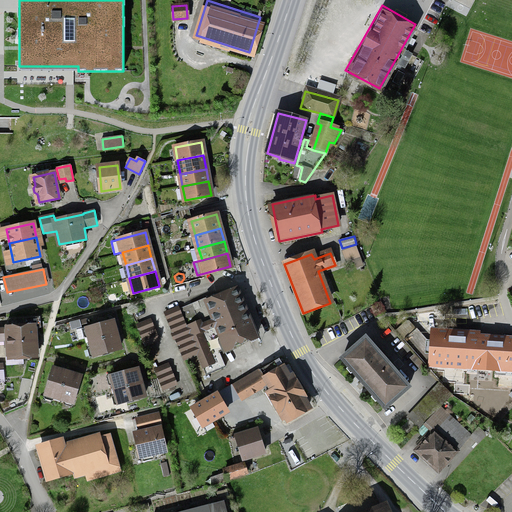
[(236,289),(207,301),(206,297),(179,308),(165,314),(184,359),(198,354),(206,375),(224,368),(217,353),(257,337),(236,289)]
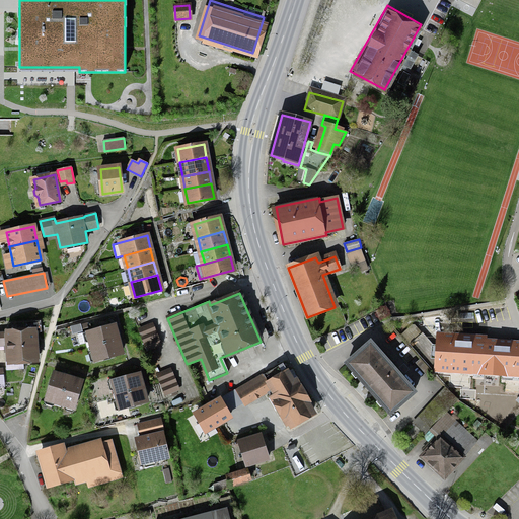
[(1,322),(3,357),(31,355),(29,320),(1,322)]
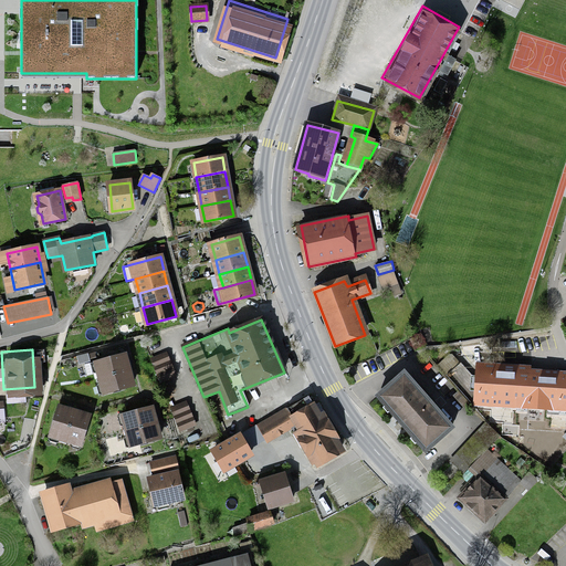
[(167,354),(152,359),(155,366),(169,360),(167,354)]
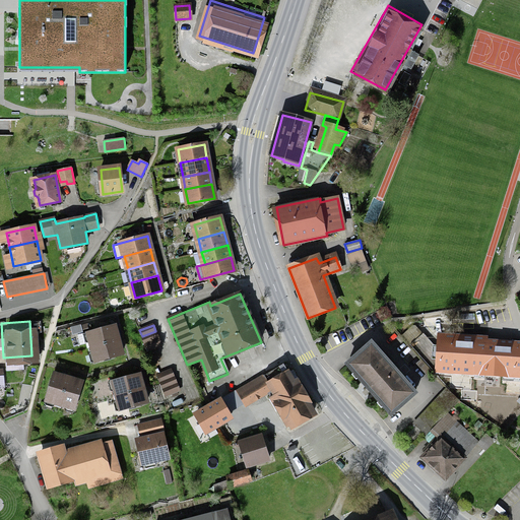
[(88,347),(118,340),(115,326),(85,332),(88,347)]
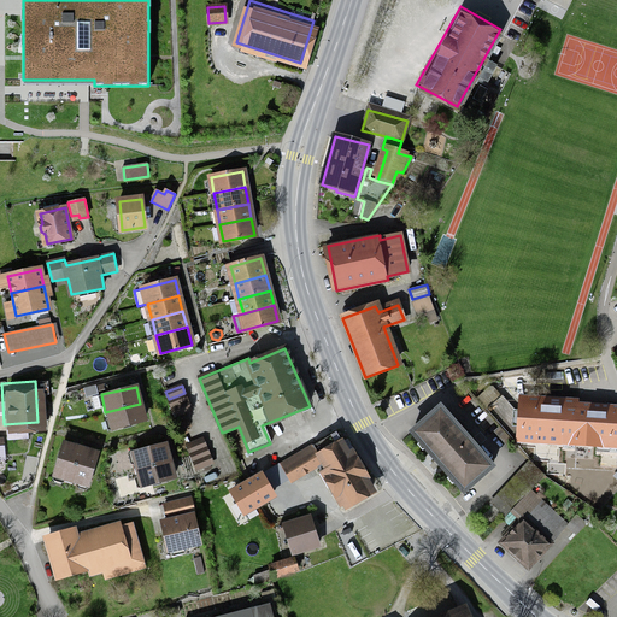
[(188,401),(184,393),(169,399),(171,407),(188,401)]
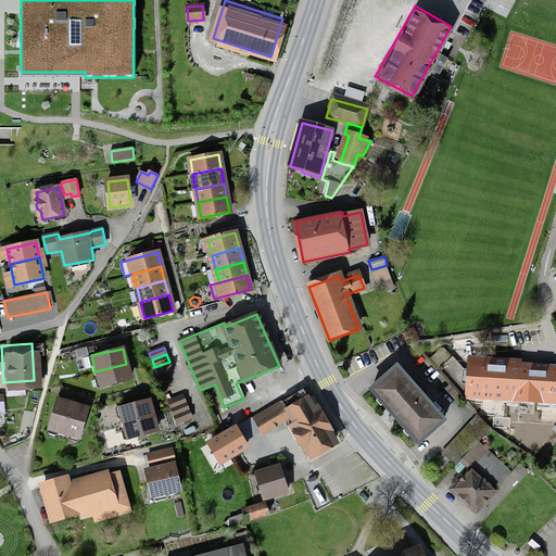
[(555,363),(467,357),(464,395),(542,401),(542,392),(555,393),(555,363)]
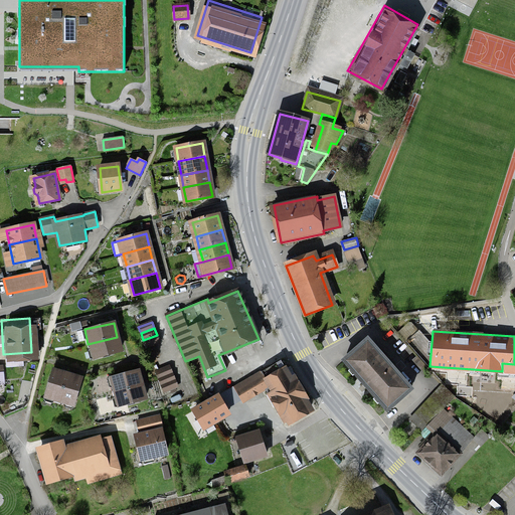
[(341,354),(384,403),(408,382),(365,333),(341,354)]
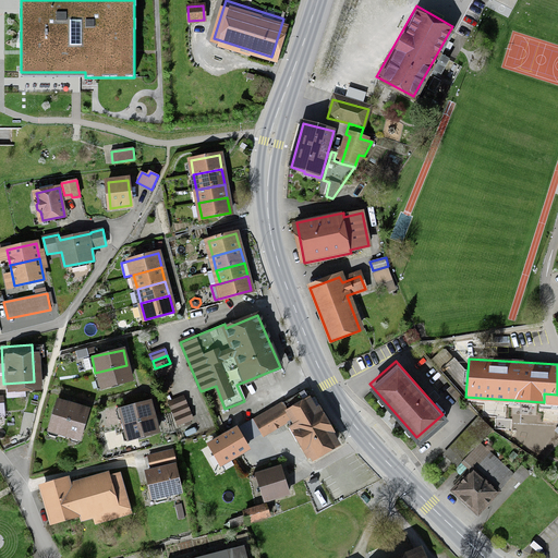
[(172,371),(170,363),(155,368),(158,376),(172,371)]
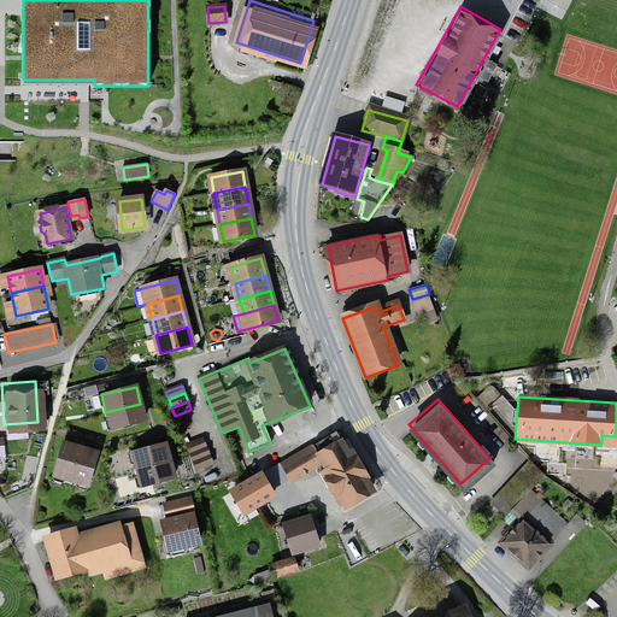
[(140,404),(105,412),(110,429),(144,421),(140,404)]
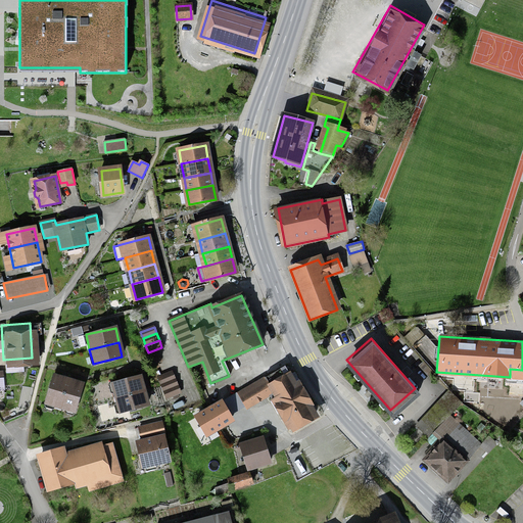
[(285,365),(263,378),(257,370),(221,392),(222,395),(211,400),(220,414),(267,386),(270,390),(266,393),(285,426),(317,408),(296,373),(292,376),(285,365)]
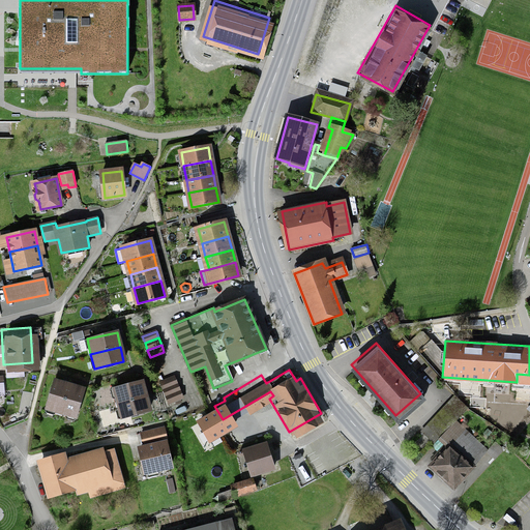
[(175,377),(160,382),(164,389),(177,384),(175,377)]
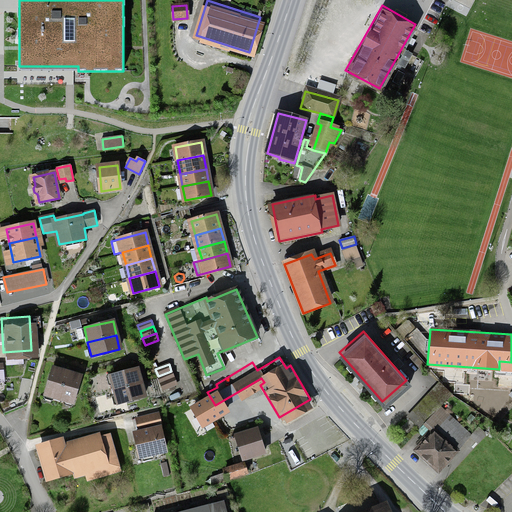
[(58,400),(67,370),(52,366),(43,396),(58,400)]
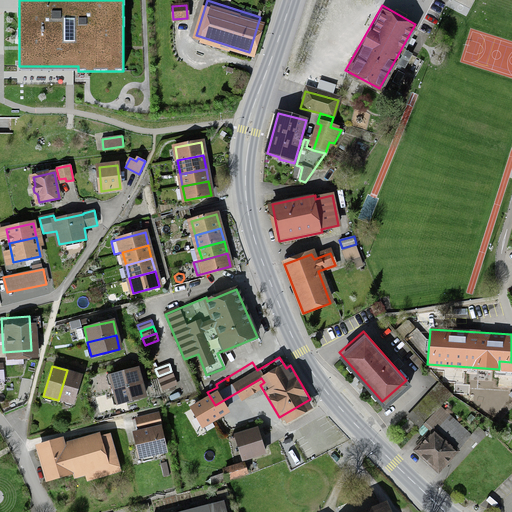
[(113,388),(141,381),(138,366),(110,373),(113,388)]
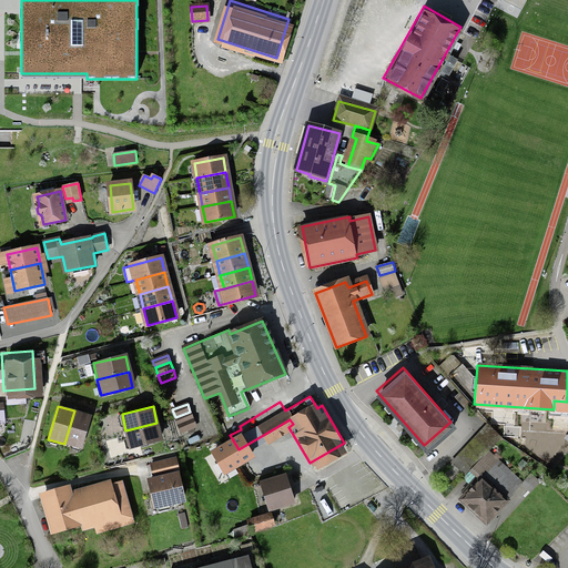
[(74,411),(64,444),(80,449),(90,416),(74,411)]
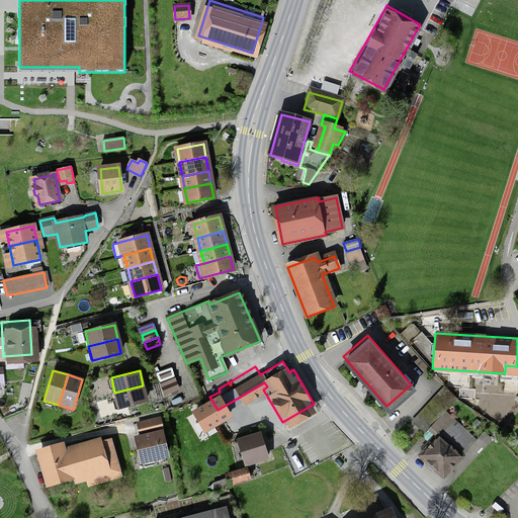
[(175,382),(173,375),(160,380),(162,387),(175,382)]
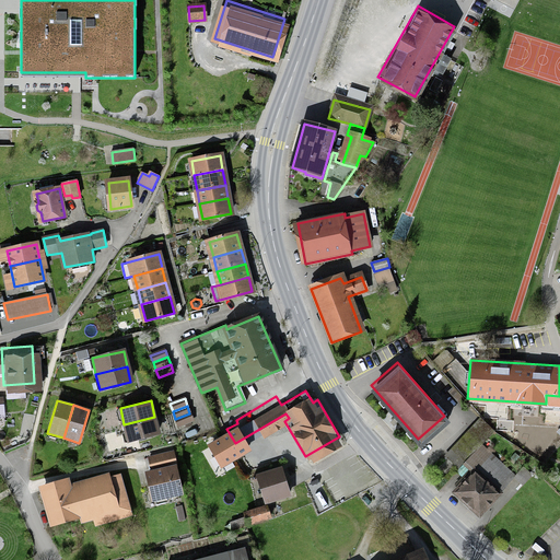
[(193,421),(189,413),(175,419),(178,427),(193,421)]
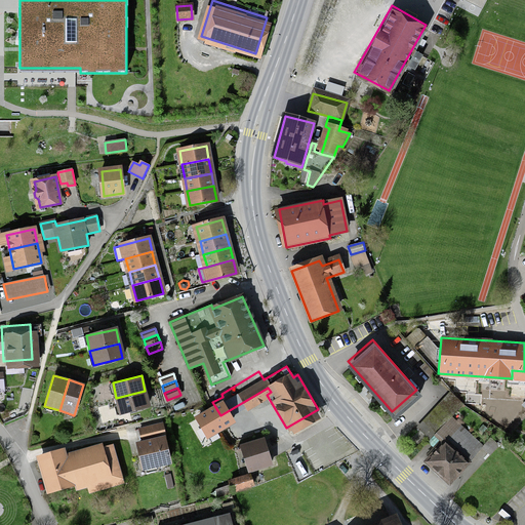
[(145,391),(116,398),(120,413),(149,407),(145,391)]
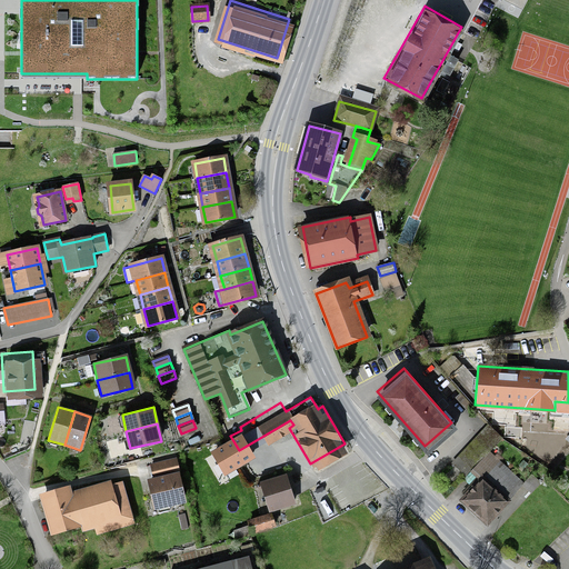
[(453,465),(466,477),(502,438),(490,426),(453,465)]
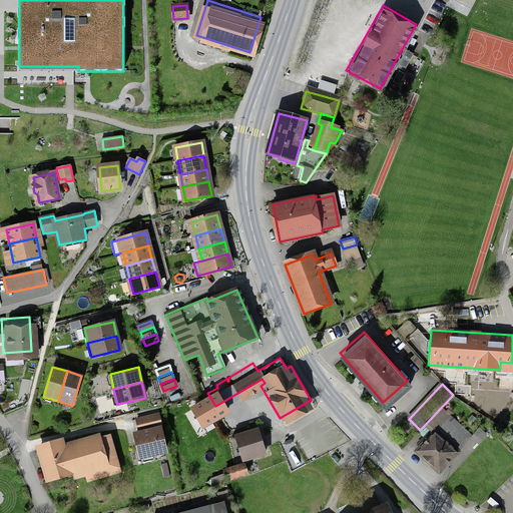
[(254,409),(242,412),(245,425),(258,422),(254,409)]
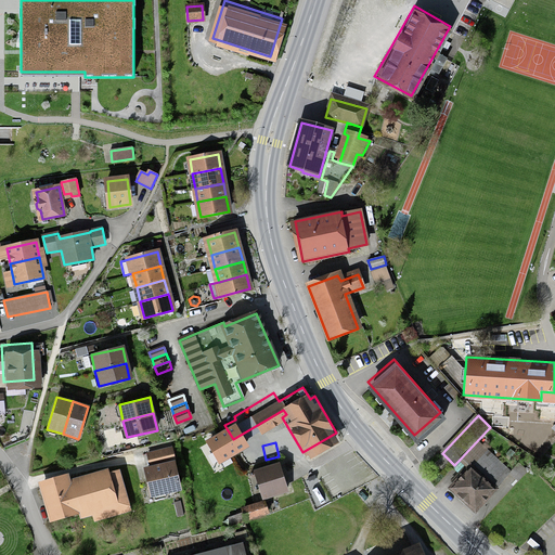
[(452,488),(476,510),(511,473),(478,442),(462,460),(470,468),(452,488)]
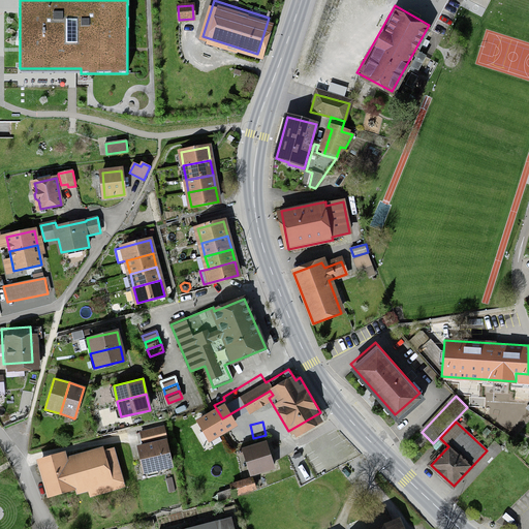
[(136,444),(143,472),(170,466),(164,438),(136,444)]
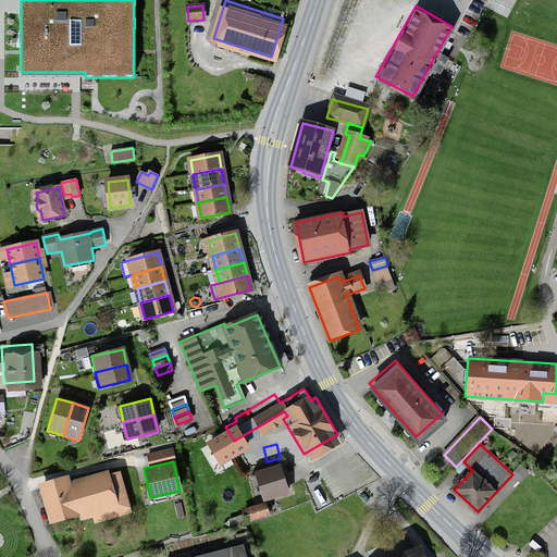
[(279,470),(259,477),(267,500),(286,494),(279,470)]
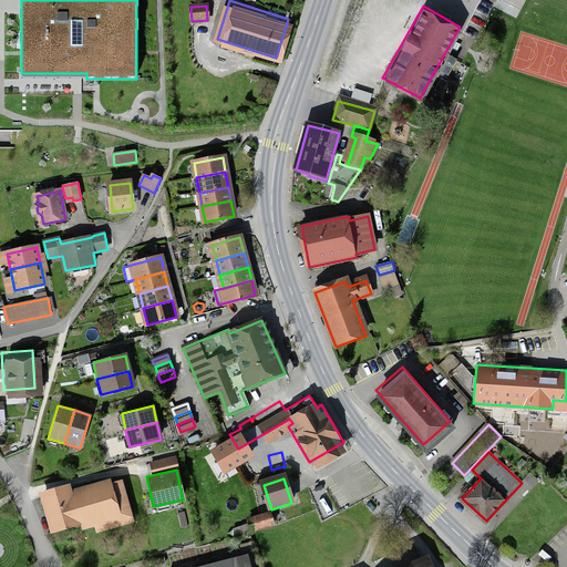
[(95,528),(96,534),(133,524),(122,482),(111,485),(109,480),(74,488),(72,487),(39,496),(49,535),(79,527),(80,532),(95,528)]
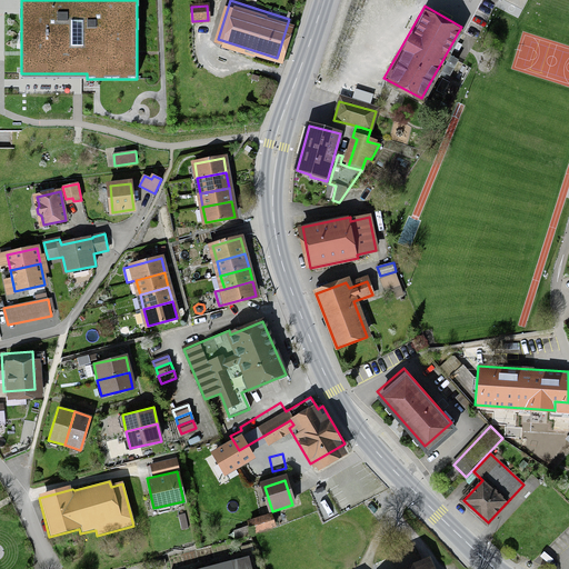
[(270,517),(235,529),(238,538),(273,526),(270,517)]
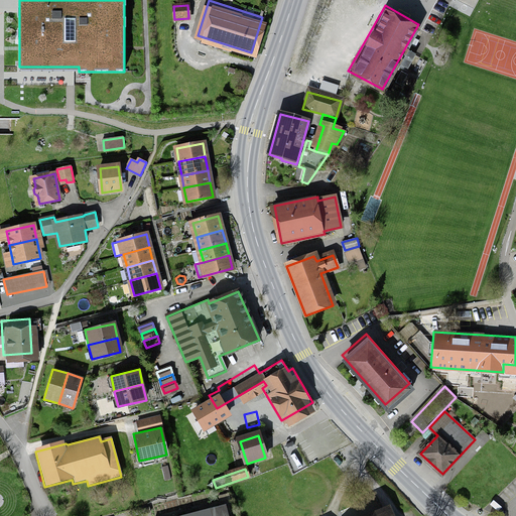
[(230,515),(226,501),(209,507),(211,515),(230,515)]
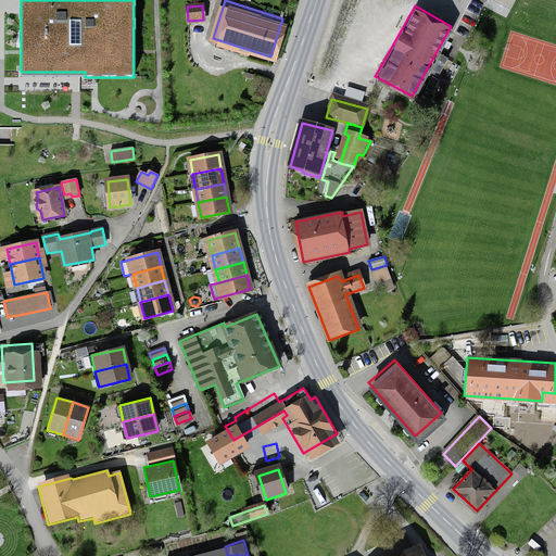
[(419,555),(413,540),(373,555),(419,555)]
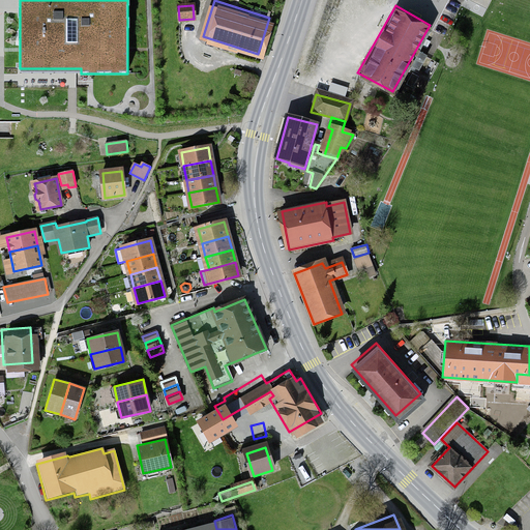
[(201,529),(216,529),(214,521),(200,525),(201,529)]
